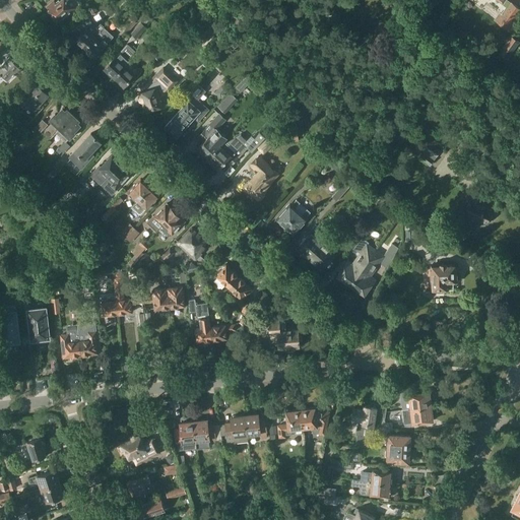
[(59,0),(56,3),(54,1),(48,6),(60,21),(82,3),(78,0),(59,0)]
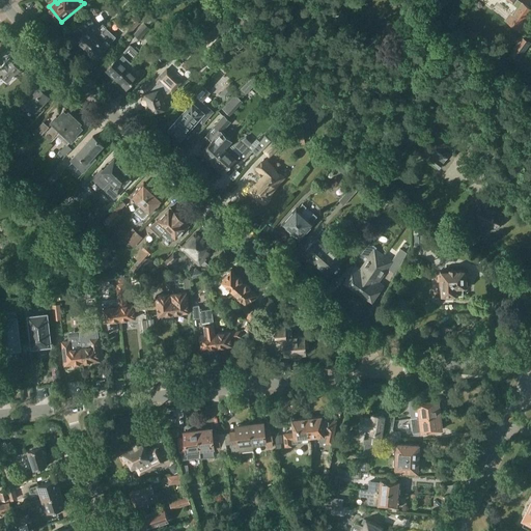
[(512,14),(511,12),(505,20),(519,30),(529,17),(516,7),(512,14)]
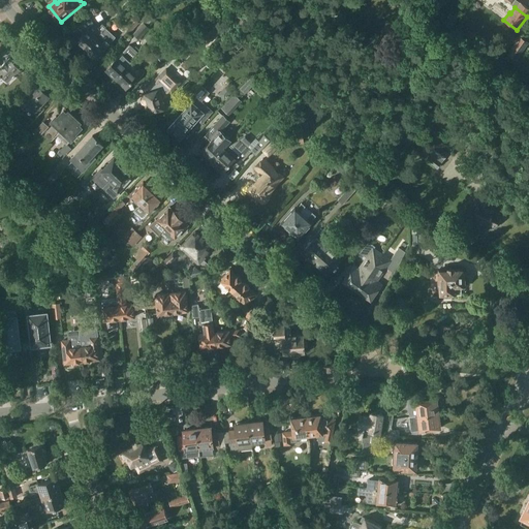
[(449,26),(456,18),(450,13),(444,23),(449,26)]
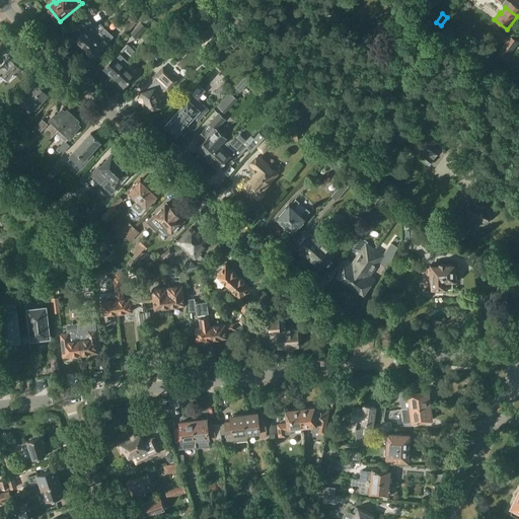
[(74,29),(79,33),(74,40),(83,49),(99,30),(100,29),(103,26),(100,23),(97,27),(86,16),(74,29)]
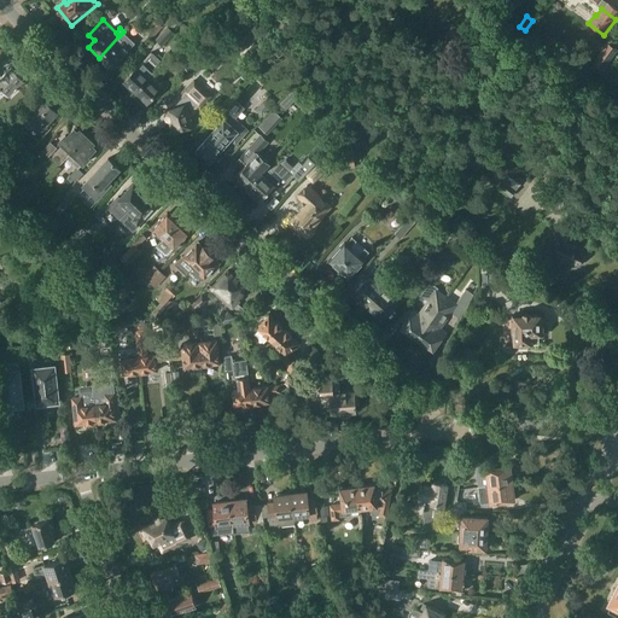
[(250,24),(233,42),(243,51),(246,46),(248,46),(249,45),(249,44),(254,39),(255,40),(261,34),(250,24)]
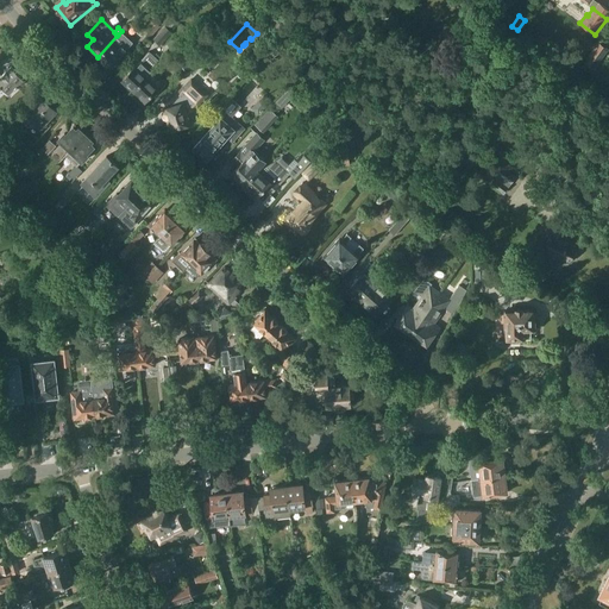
[(161,45),(173,32),(165,26),(154,39),(161,45)]
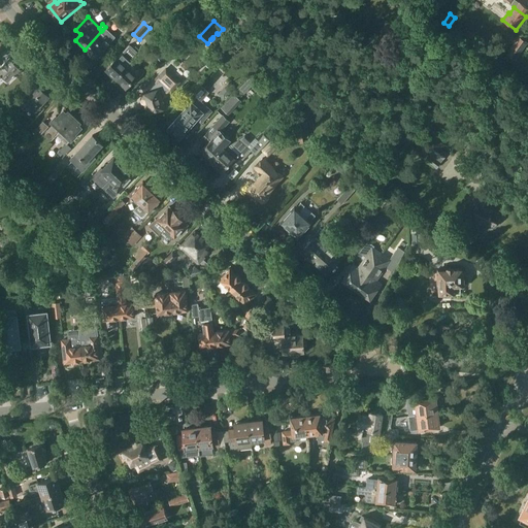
[(102,30),(101,31),(85,50),(95,59),(116,36),(105,28),(106,27),(105,27),(102,30)]
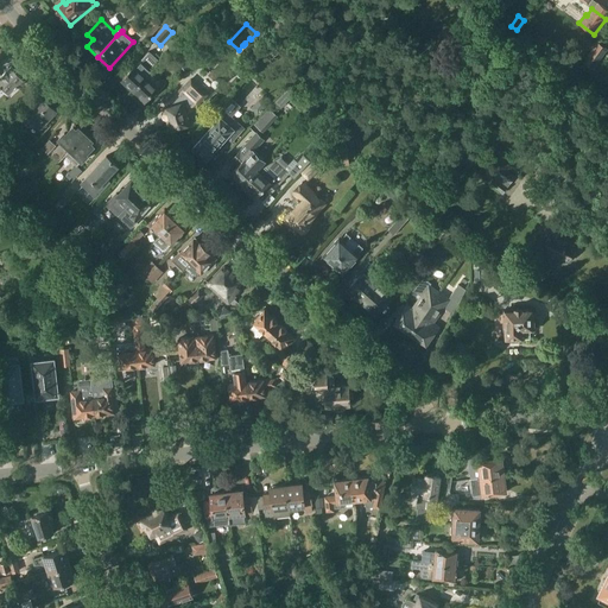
[(607,49),(597,42),(583,62),(594,69),(607,49)]
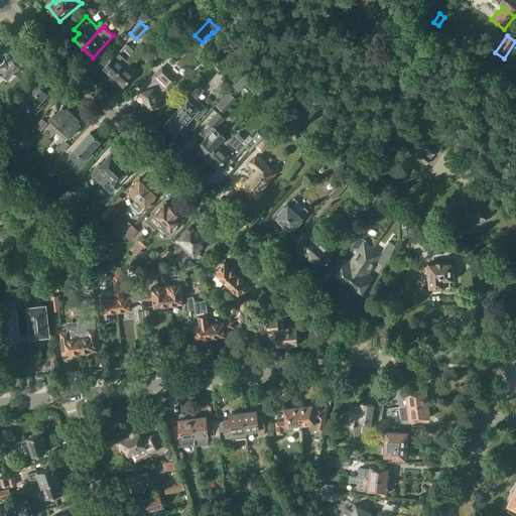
[(121,49),(104,68),(114,77),(117,73),(129,59),(136,52),(127,44),(121,50),(121,49)]
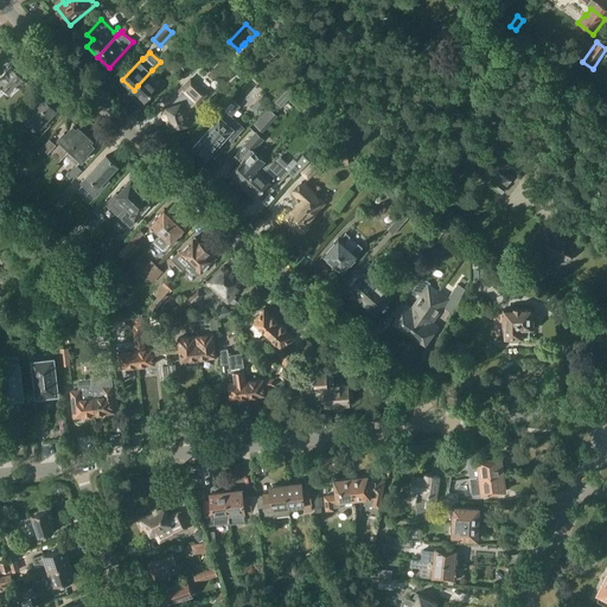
[(192,70),(202,65),(197,55),(180,62),(184,70),(191,68),(192,70)]
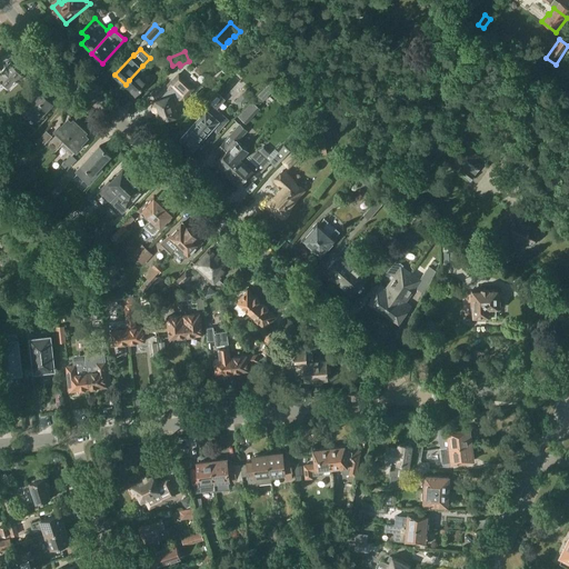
[(0,82),(2,80),(2,81),(1,82),(6,87),(7,86),(8,87),(22,73),(11,61),(0,71),(0,82)]
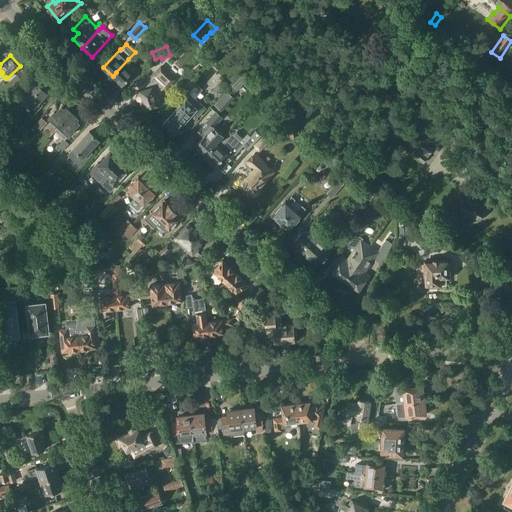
[(114,77),(112,80),(118,86),(121,84),(122,85),(128,79),(130,81),(137,72),(140,69),(137,67),(128,59),(116,72),(113,76),(114,77)]
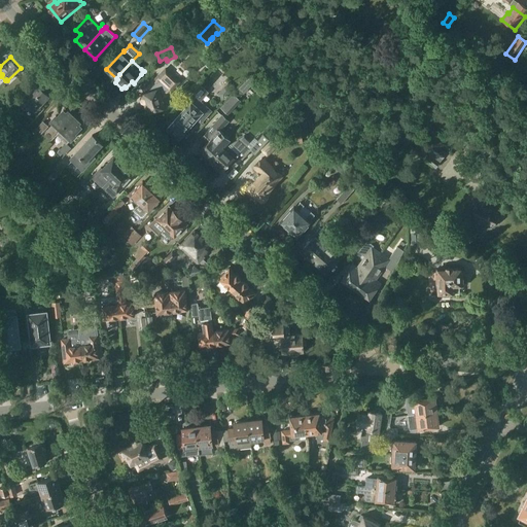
[(143,97),(141,99),(142,102),(145,103),(148,112),(166,107),(165,101),(163,96),(178,79),(166,68),(142,94),(143,97)]
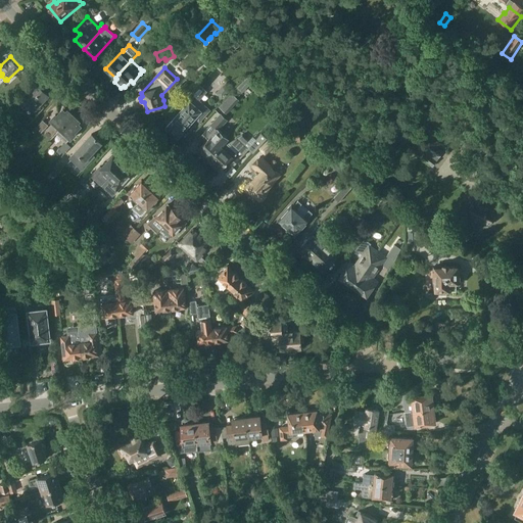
[(223,98),(233,87),(227,82),(217,93),(223,98)]
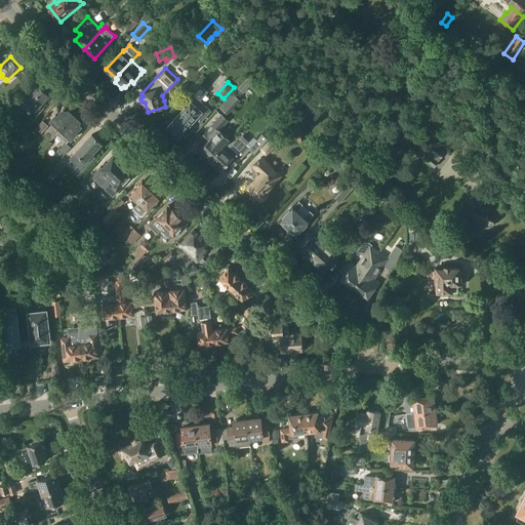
[(18,103),(25,109),(29,104),(35,110),(49,95),(38,85),(33,90),(32,89),(18,103)]
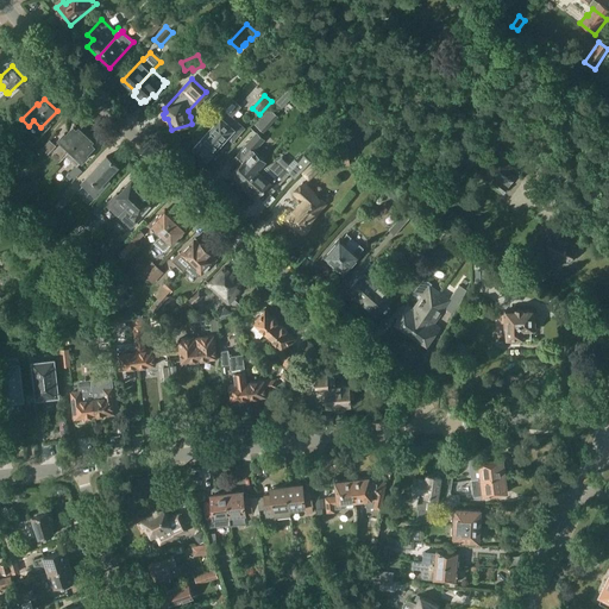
[(244,127),(232,117),(240,106),(232,99),(223,110),(227,113),(223,119),(221,118),(215,124),(213,121),(206,130),(208,132),(202,138),(200,140),(201,142),(195,146),(199,150),(198,150),(205,156),(205,155),(208,157),(227,136),(233,140),(244,127)]
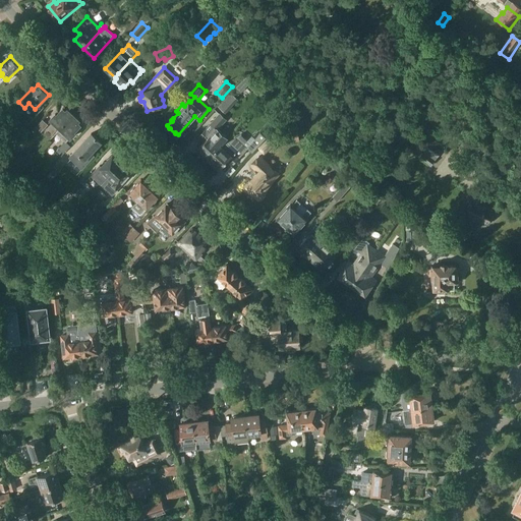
[(226,113),(238,100),(231,93),(218,106),(226,113)]
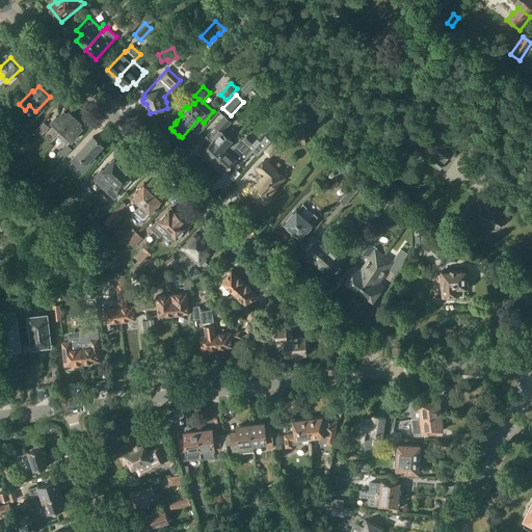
[(51,123),(60,132),(57,135),(57,136),(75,117),(69,111),(68,113),(64,110),(57,117),(56,116),(51,123)]
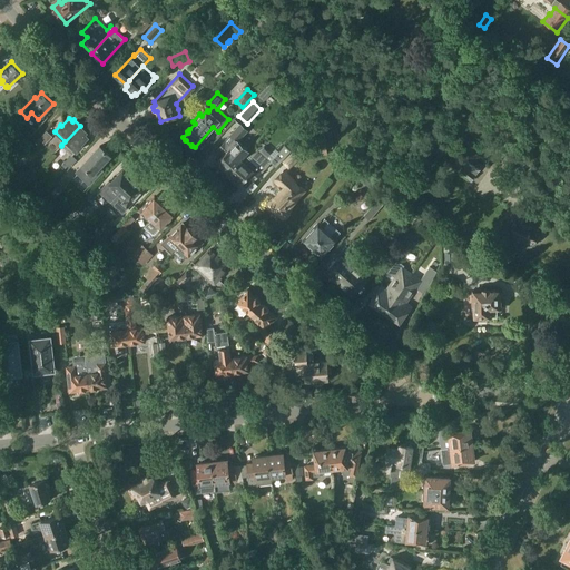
[(217,161),(223,166),(222,167),(229,174),(246,155),(246,156),(251,150),(239,141),(249,130),(242,124),(218,149),(224,155),(217,161)]
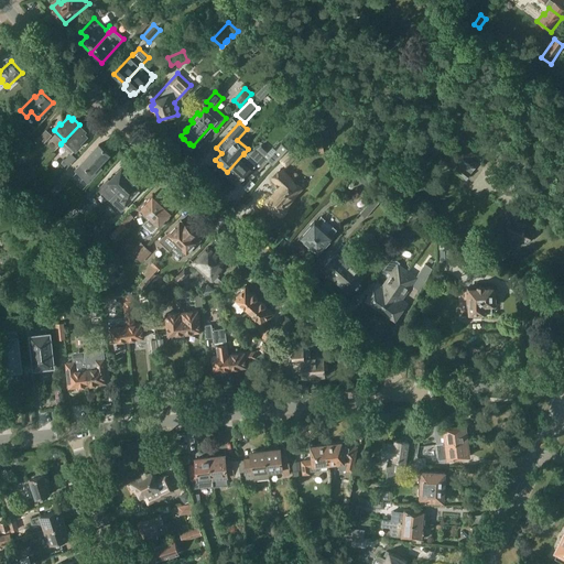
[(63,160),(63,161),(61,163),(64,166),(67,164),(68,166),(76,158),(72,154),(76,149),(76,150),(82,144),(80,143),(87,136),(84,132),(86,130),(79,125),(61,144),(71,153),(63,160)]
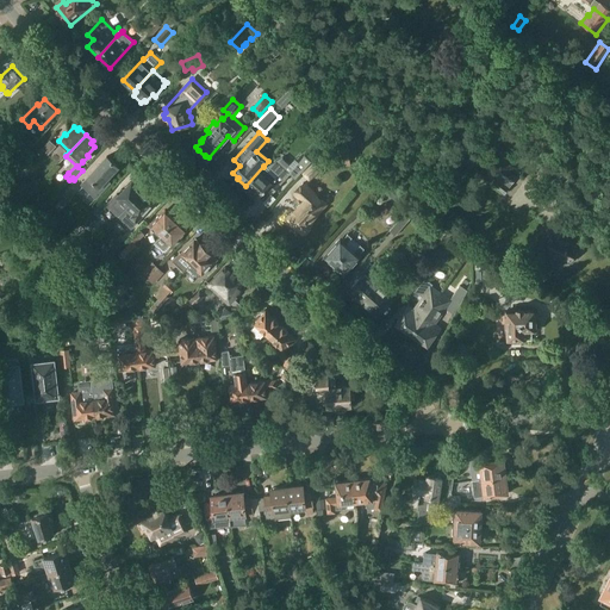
[(50,139),(42,149),(49,155),(56,145),(50,139)]
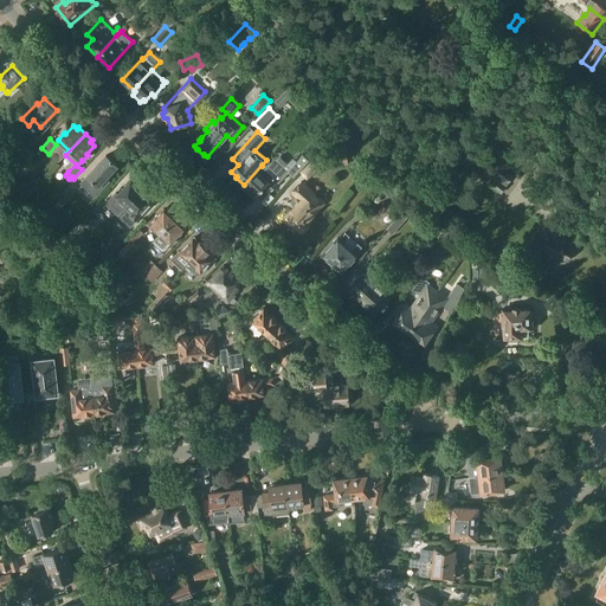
[(244,185),(251,191),(252,191),(257,195),(264,188),(270,193),(279,181),(288,173),(294,178),(309,160),(303,154),(296,162),(292,160),(289,163),(281,155),(274,160),(263,167),(262,166),(262,165),(244,185)]
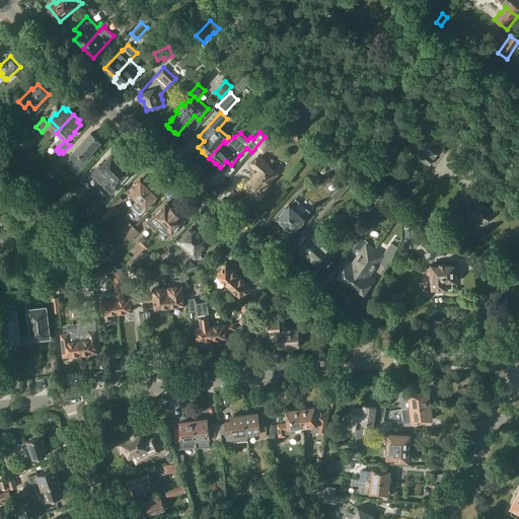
[(84,160),(100,142),(91,133),(74,151),(84,160)]
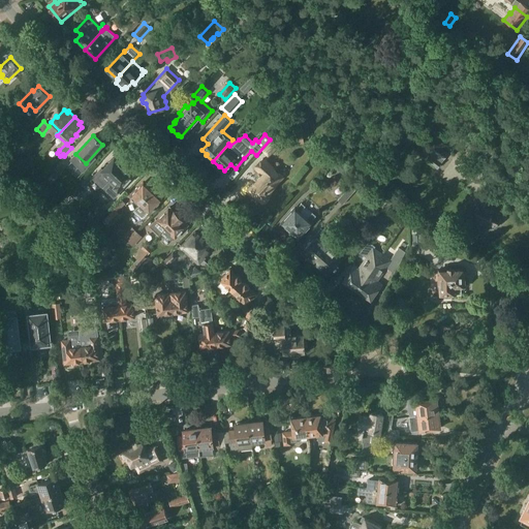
[(19,136),(0,156),(0,161),(3,164),(24,142),(19,136)]
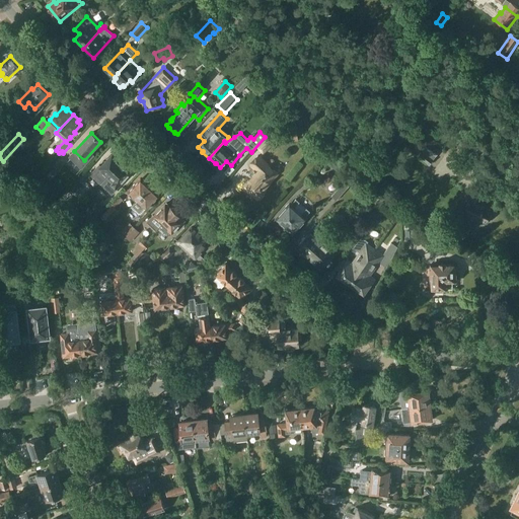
[(270,136),(256,147),(263,154),(276,143),(270,136)]
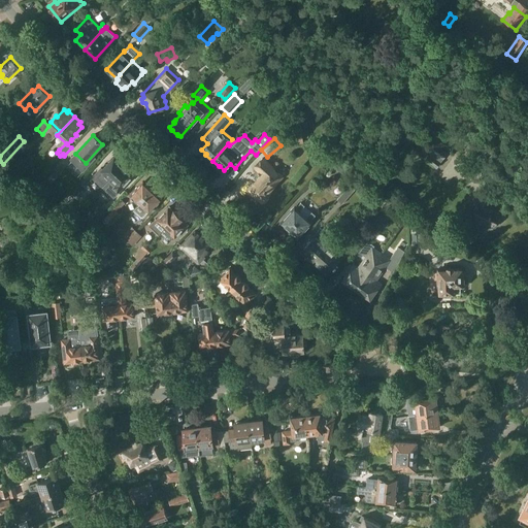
[(418,153),(426,159),(425,160),(436,168),(448,154),(436,144),(435,145),(427,139),(418,153)]
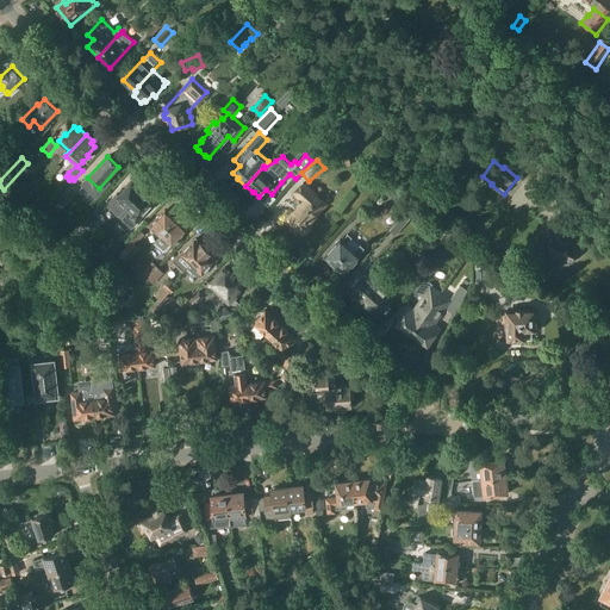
[(377,192),(384,198),(390,192),(392,193),(396,188),(393,187),(396,185),(387,179),(377,192)]
